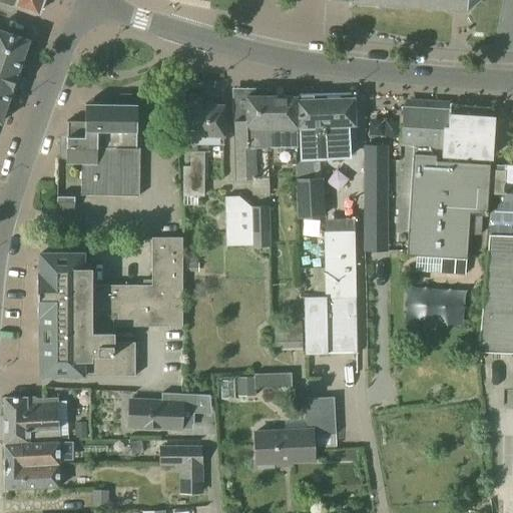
[(42,0),(16,0),(15,5),(38,13),(42,0)]
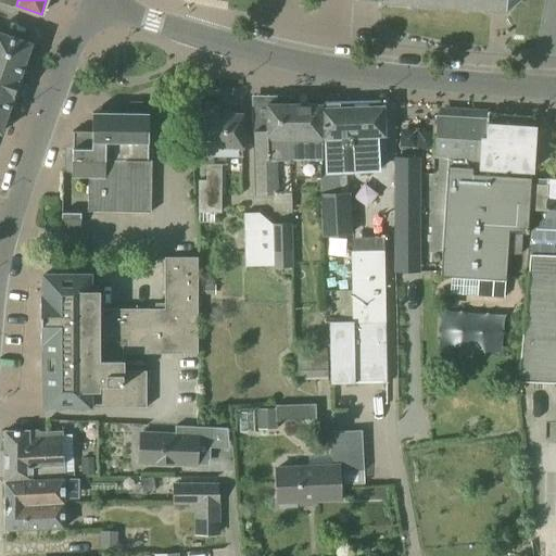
[(364,0),(368,0),(367,0),(377,0),(377,8),(380,8),(380,2),(408,3),(408,10),(412,11),(412,4),(439,7),(439,11),(442,11),(443,7),(462,8),(460,12),(465,13),(465,8),(482,9),(481,14),(485,14),(487,10),(503,11),(505,15),(509,14),(507,9),(517,2),(521,4),(522,0),(364,0)]
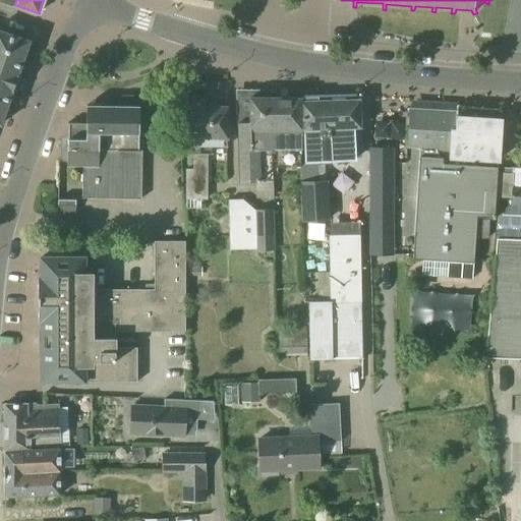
[(0,125),(0,126),(30,42),(0,31),(0,125)]
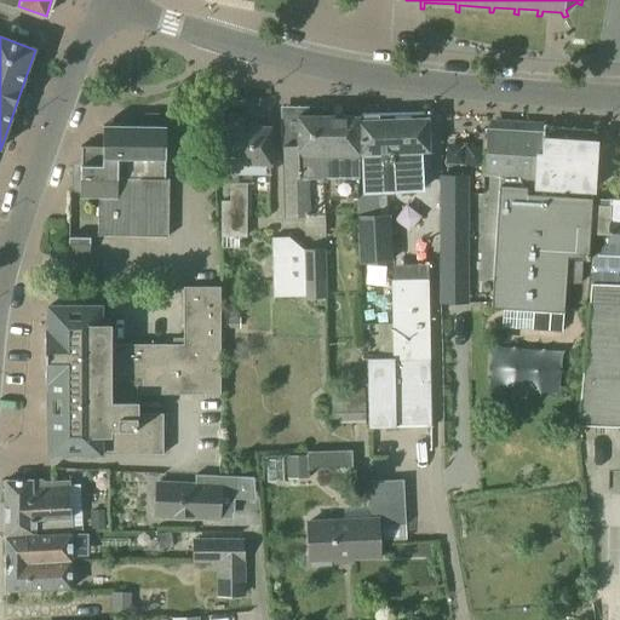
[(270,165),(270,127),(244,127),(244,115),(225,115),(225,165),(229,165),(229,178),(228,178),(228,201),(219,202),(219,237),(245,237),(245,185),(251,185),(251,176),(269,176),(269,165),(270,165)]
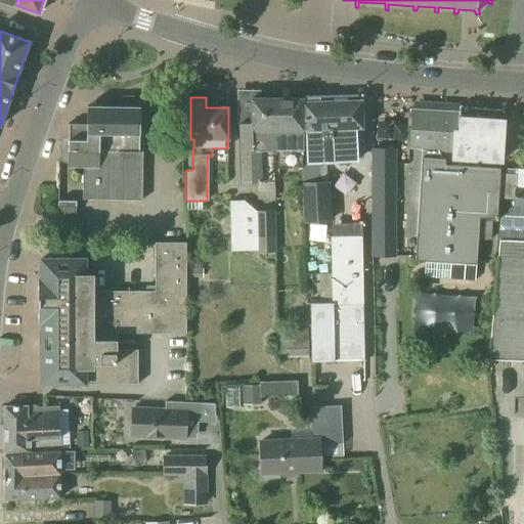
[(301,169),(301,129),(300,99),(272,100),(273,136),(272,136),(272,151),(273,170),(301,169)]
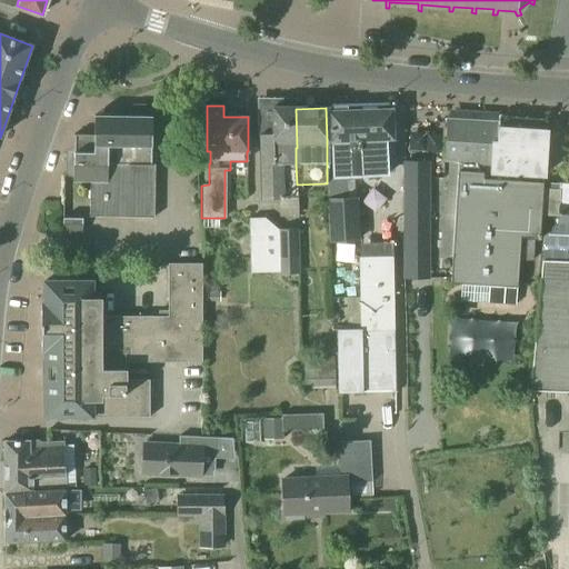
[(327,140),(327,183),(328,200),(327,200),(329,242),(358,241),(357,199),(346,199),(346,178),(387,176),(386,139),(393,139),(392,108),(330,110),(331,140),(327,140)]
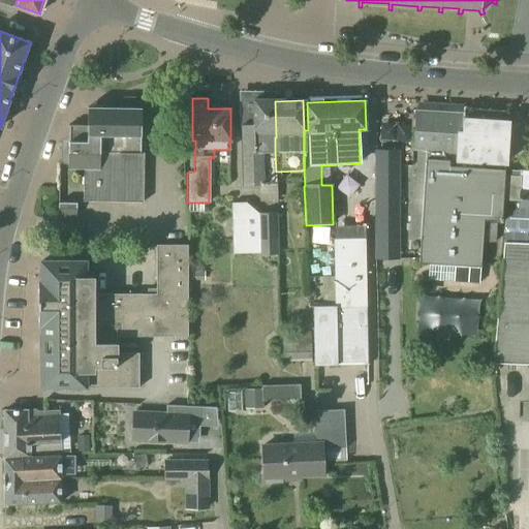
[(242,139),(275,137),(276,137),(275,101),(241,102),(242,139)]
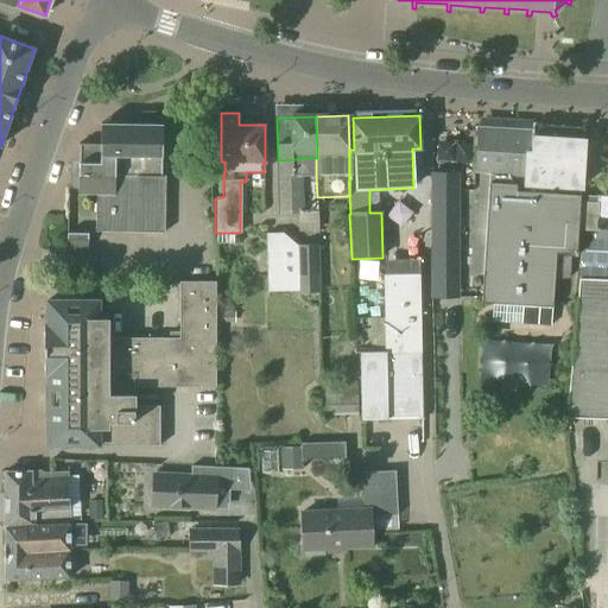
[(101,120),(101,133),(162,133),(160,119),(101,120)]
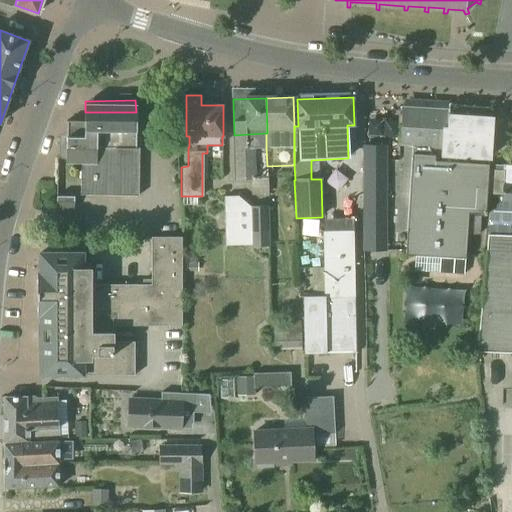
[(402,107),(400,146),(411,146),(410,155),(406,229),(406,254),(406,256),(414,256),(413,271),(463,275),(464,259),(465,236),(473,236),(473,234),(479,235),(479,217),(466,216),(467,213),(485,214),(486,195),(501,196),(503,171),(502,171),(487,171),(487,158),(489,159),(490,141),(499,142),(500,121),(491,121),(492,118),(490,118),(491,108),(472,107),(451,106),(451,105),(449,105),(449,110),(402,107)]
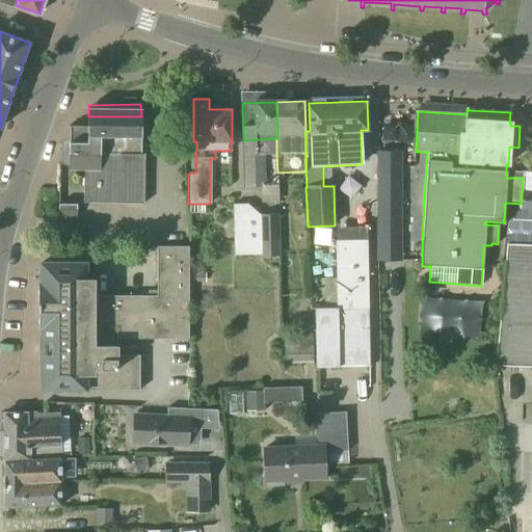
[(277,185),(277,173),(276,154),(276,138),(243,140),(244,187),(277,185)]
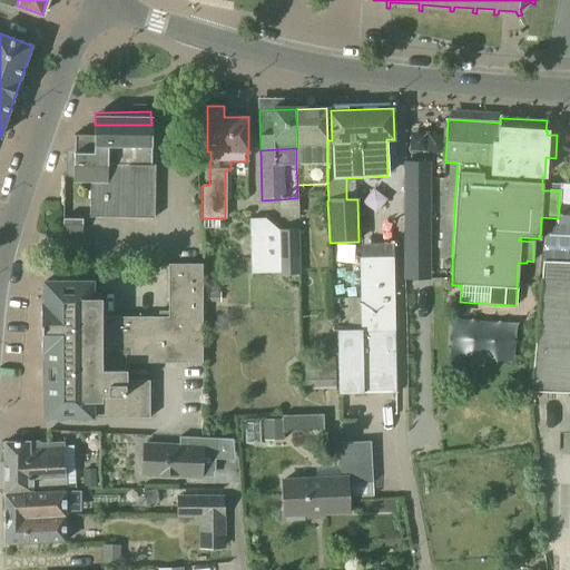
[(403,161),(403,279),(430,279),(430,161),(403,161)]
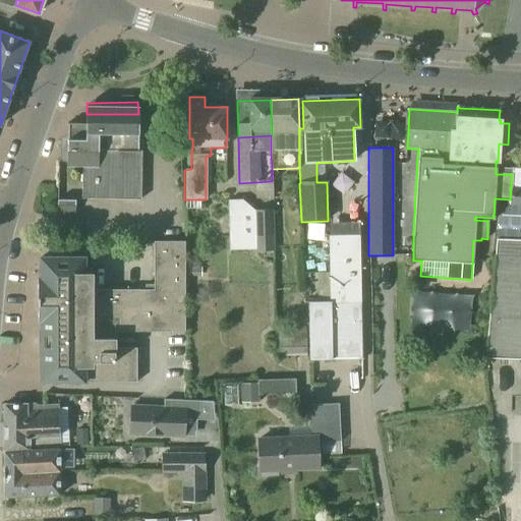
[(67,150),(67,168),(79,168),(79,198),(138,199),(139,151),(135,151),(67,150)]
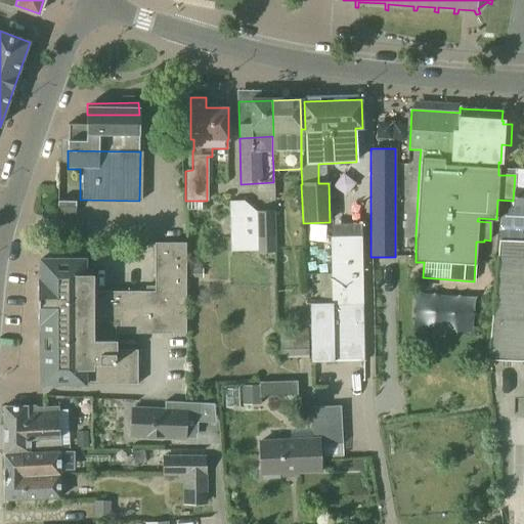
[(513,201),(513,207),(523,208),(523,170),(516,170),(515,175),(513,201)]
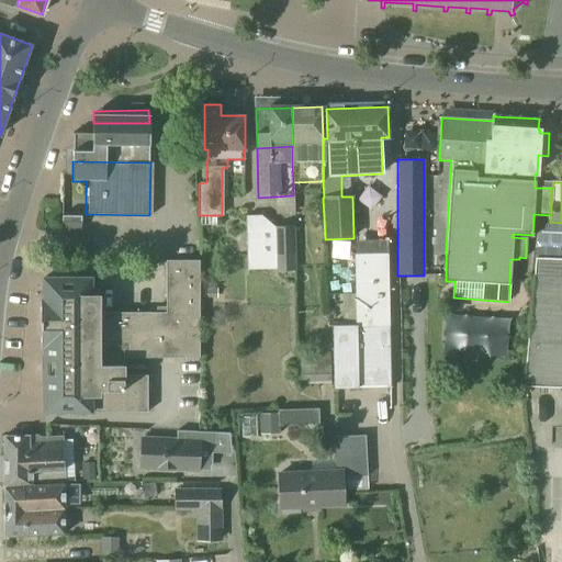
[(80,232),(80,216),(62,216),(60,232),(80,232)]
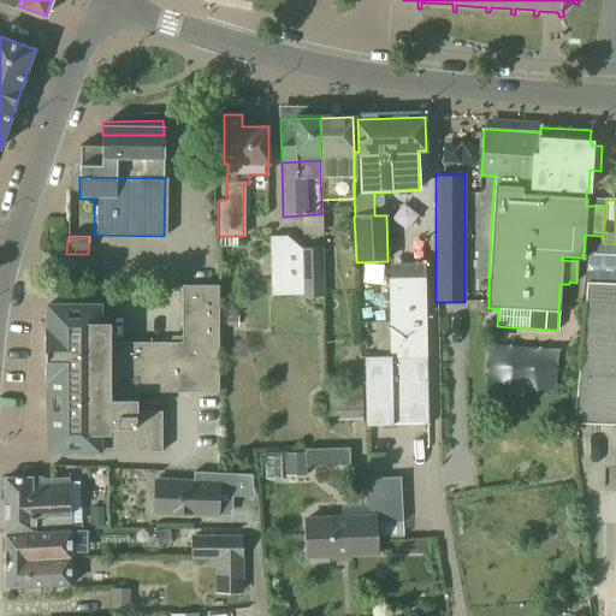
[(301,297),(323,296),(323,249),(301,249),(301,297)]
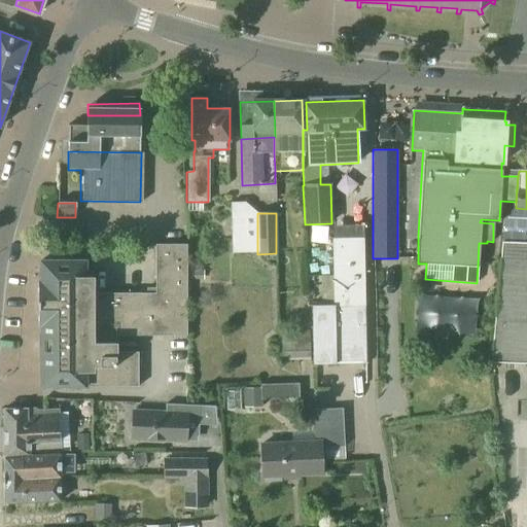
[(312,364),(362,364),(362,239),(332,239),(332,306),(312,306),(312,364)]
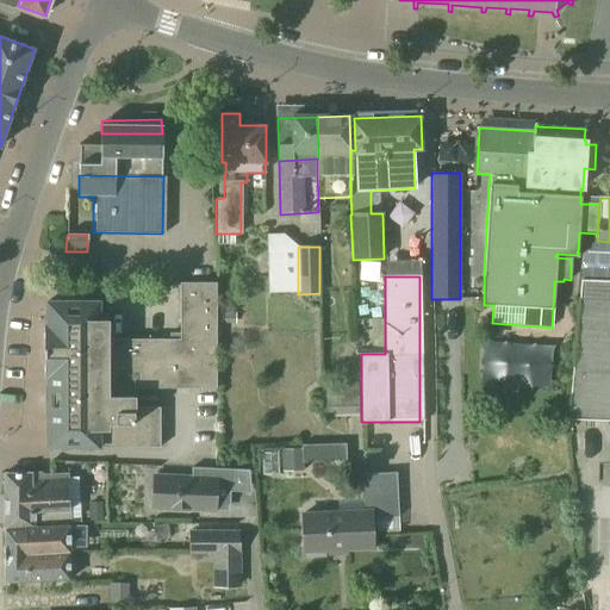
[(609,281),(582,280),(567,419),(609,421),(609,281)]
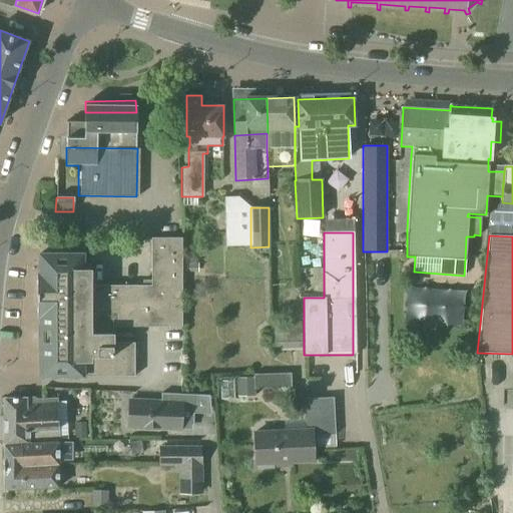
[(181,327),(181,236),(151,236),(151,285),(90,285),(90,270),(83,270),(82,254),(39,254),(39,275),(37,275),(37,317),(39,317),(40,377),(134,377),(134,343),(113,343),(113,327),(181,327)]
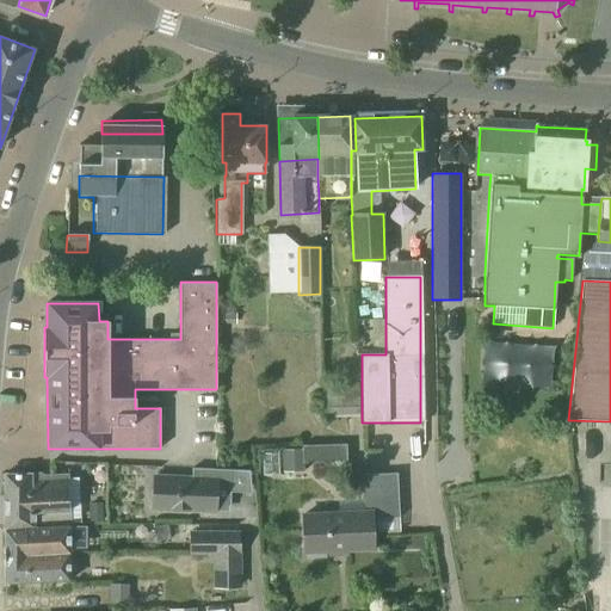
[(326,419),(358,418),(358,387),(325,388),(326,419)]
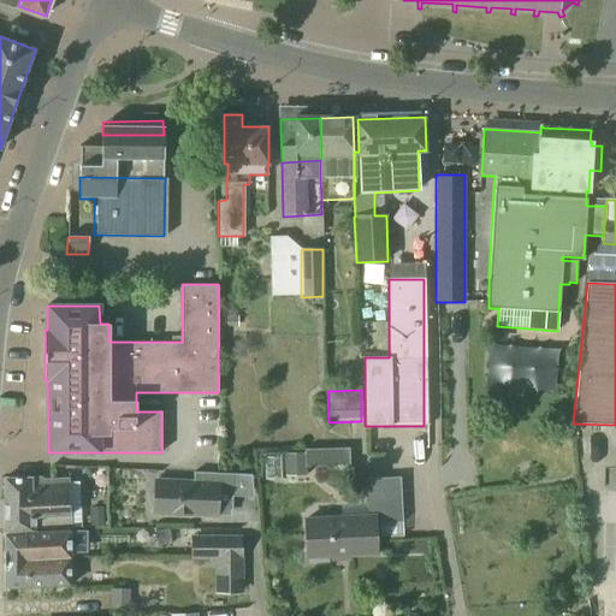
[(348,448),(304,449),(304,450),(304,455),(304,461),(306,467),(306,468),(348,467),(348,460),(348,448)]
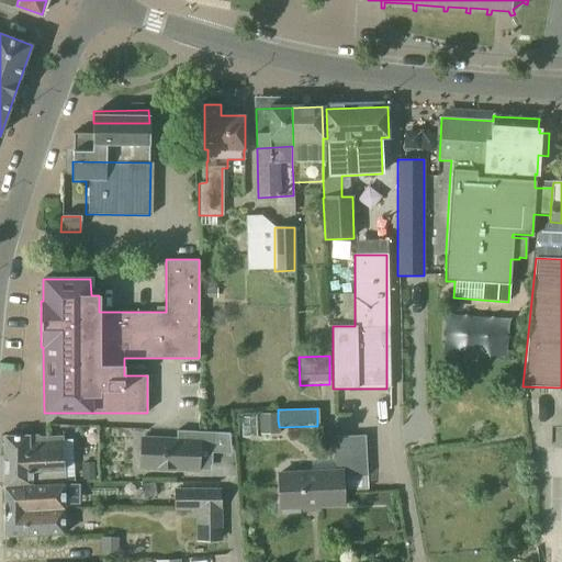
[(211,465),(213,433),(177,431),(176,440),(143,438),(141,469),(198,471),(198,464),(211,465)]
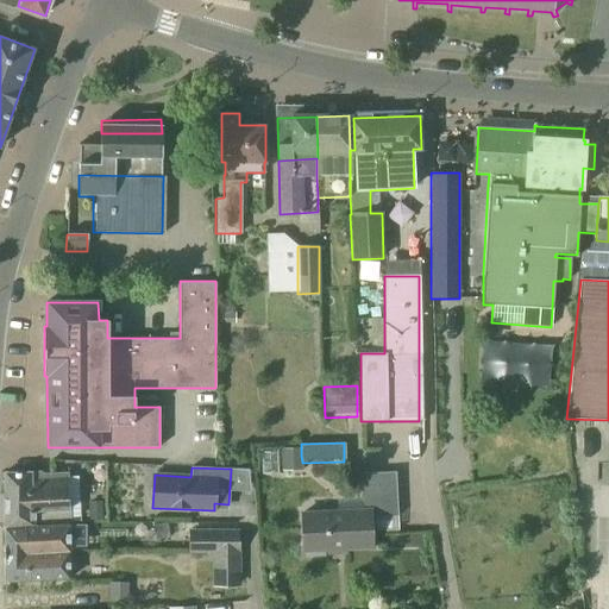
[(4,526),(71,522),(68,473),(44,475),(41,472),(5,472),(4,526)]
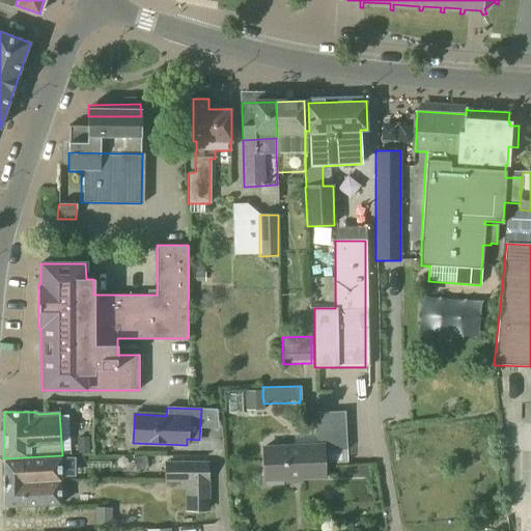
[(314,445),(262,447),(264,481),(268,481),(268,485),(282,485),(282,480),(325,478),(324,452),(346,451),(344,412),(313,414),(314,445)]
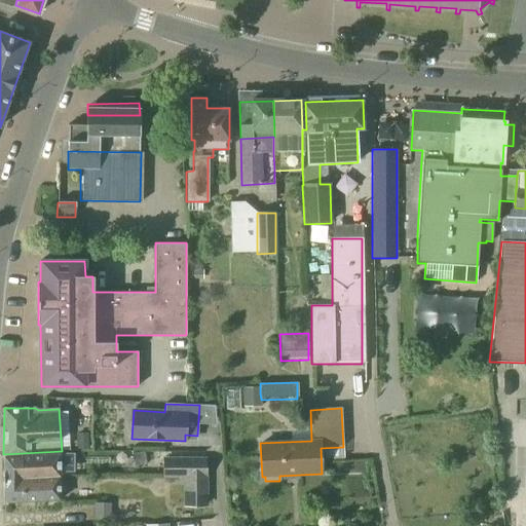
[(88,472),(87,453),(78,454),(76,411),(62,411),(65,473),(88,472)]
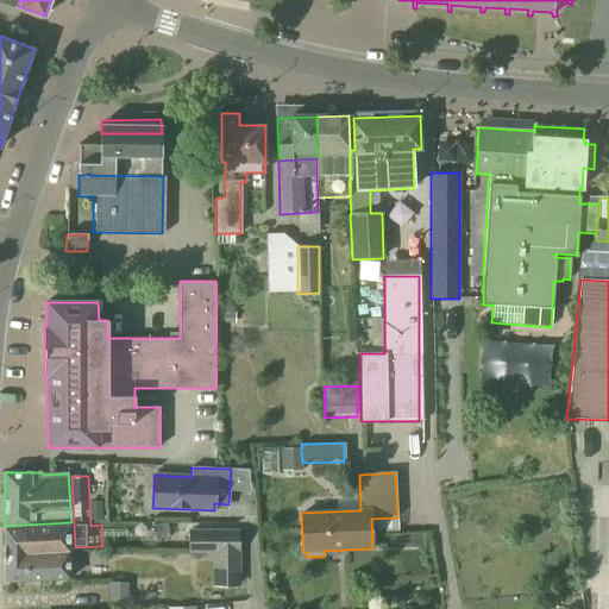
[(4,554),(69,551),(69,523),(71,523),(71,522),(4,526),(4,527),(4,554)]
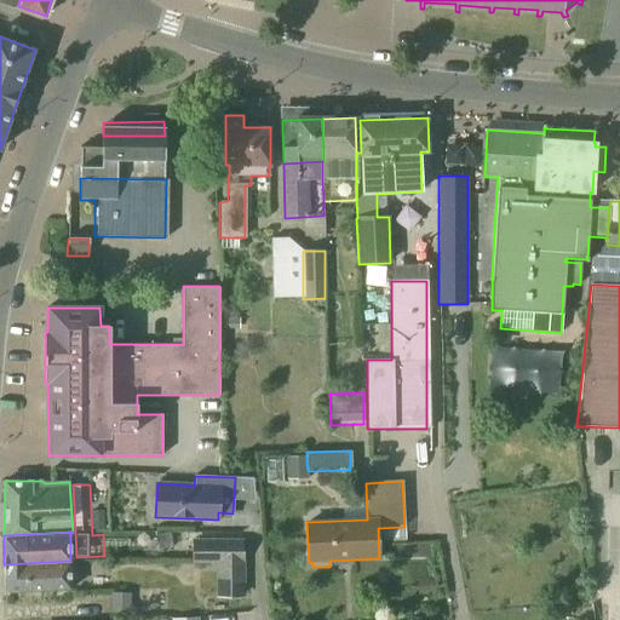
[(218,562),(242,562),(242,541),(194,543),(194,561),(218,561),(218,562)]
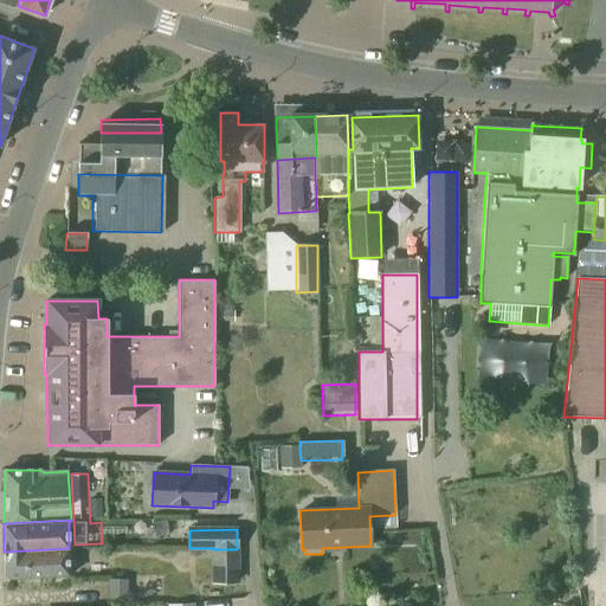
[(69,548),(4,552),(4,580),(70,575),(69,548)]
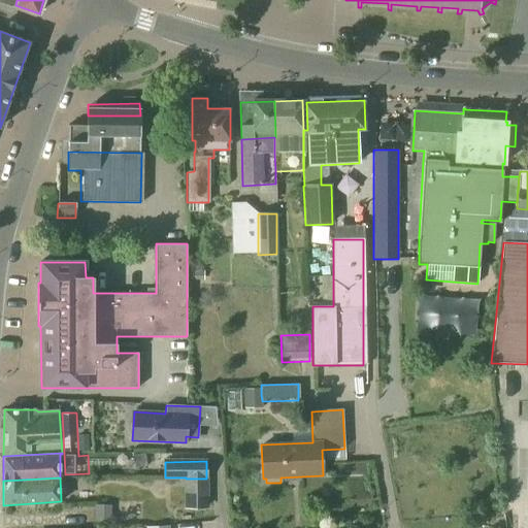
[(206,506),(206,479),(186,479),(186,506),(206,506)]
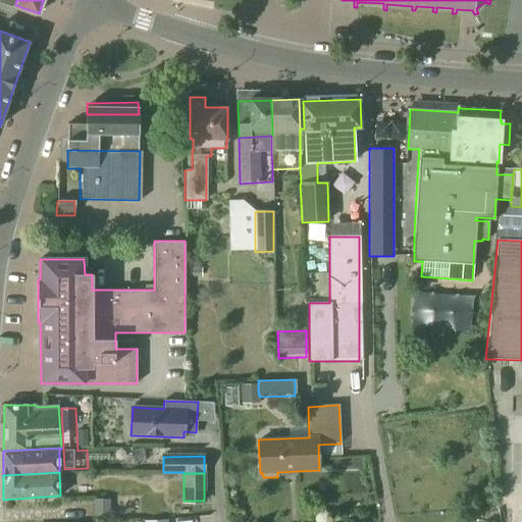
[(93,517),(110,516),(109,500),(93,501),(93,517)]
